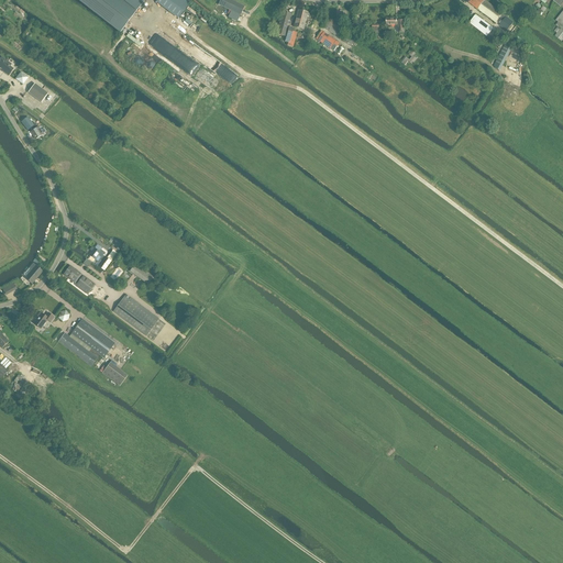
[(78,0),(86,6),(120,32),(121,32),(122,31),(144,1),(142,0),(78,0)]
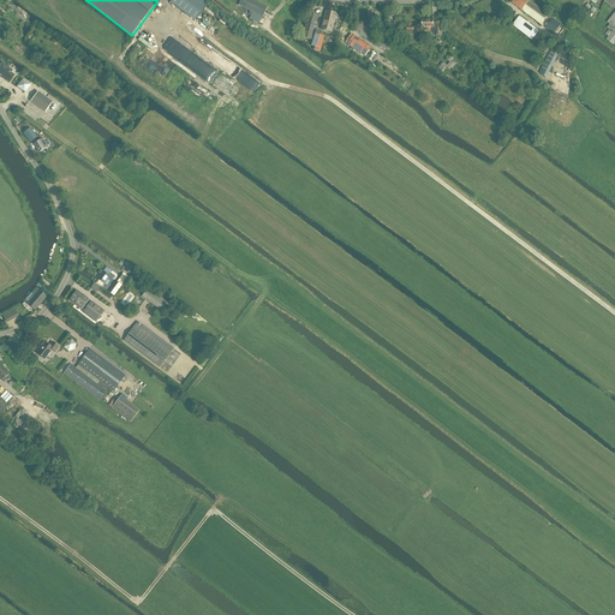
[(260,24),(267,7),(251,0),(240,0),(238,5),(252,12),(249,19),(260,24)]
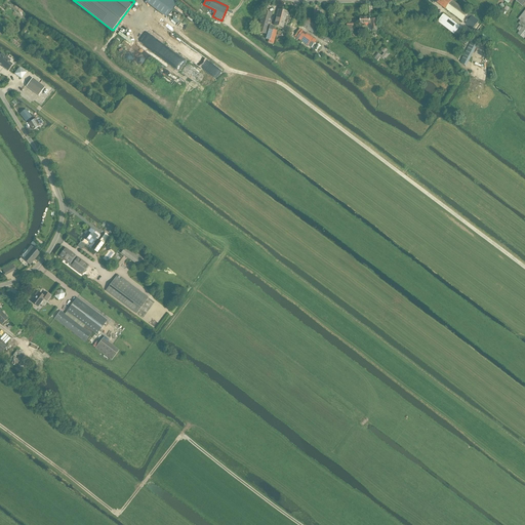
[(437,0),(436,2),(462,22),(469,13),(450,0),(437,0)]
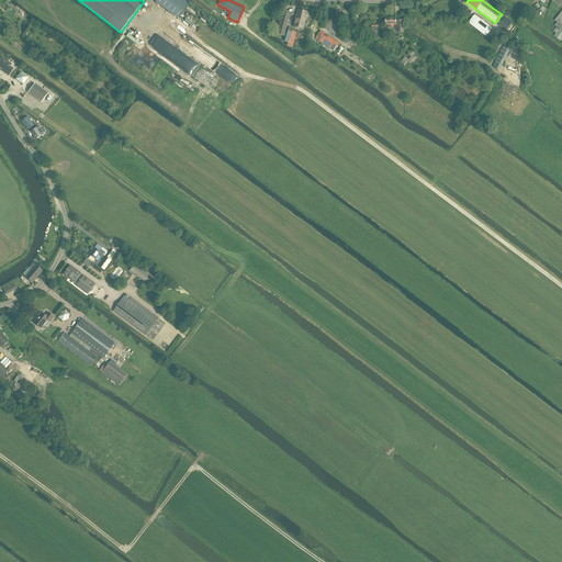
[(303,30),(303,26),(305,26),(306,21),(307,18),(306,18),(307,12),(299,10),(298,10),(293,26),(296,27),(300,29),(303,30)]
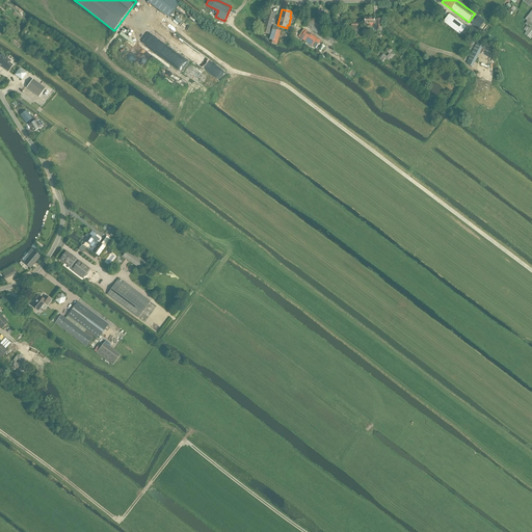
[(264,22),(261,32),(269,34),(275,14),(272,12),(267,11),(265,18),(263,18),(262,21),(264,22)]
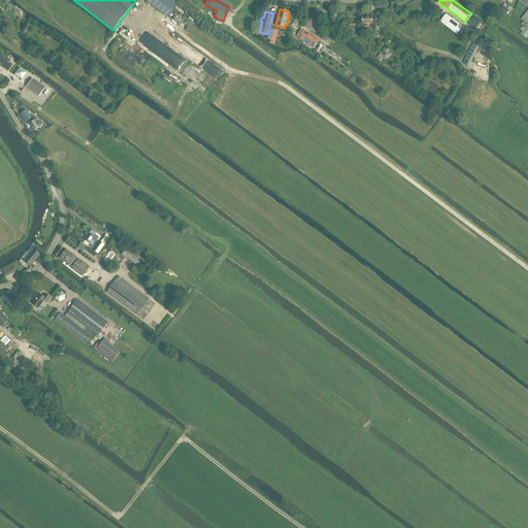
[(443,17),(440,22),(457,34),(462,26),(446,13),(443,17)]
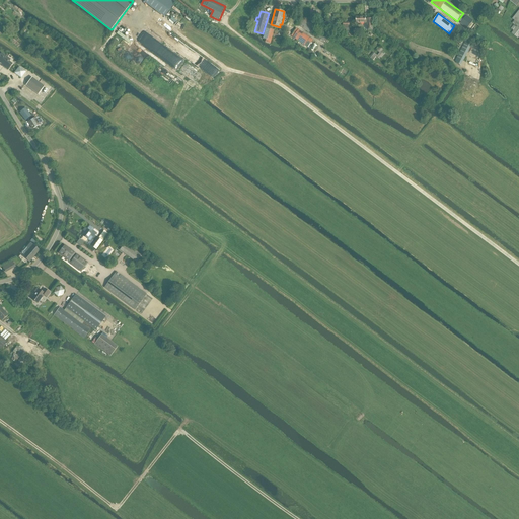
[(464,19),(460,24),(467,28),(473,21),(463,13),(460,16),(464,19)]
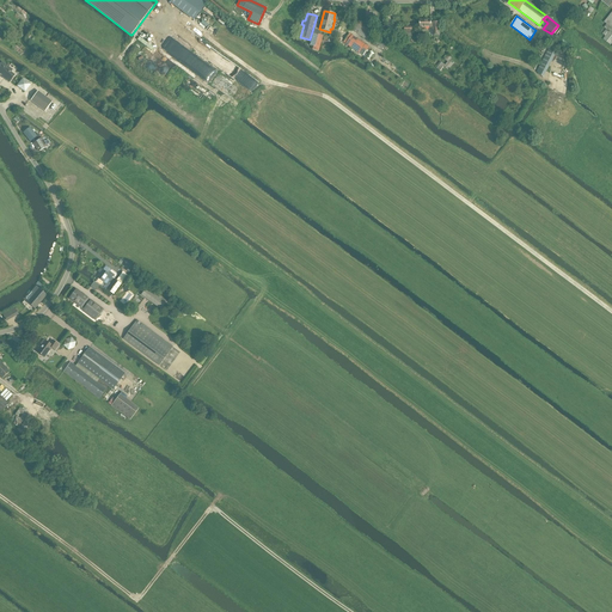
[(432,19),(420,20),(420,28),(432,28),(432,26),(434,26),(434,29),(434,32),(439,32),(439,29),(439,23),(434,23),(432,24),(432,19)]
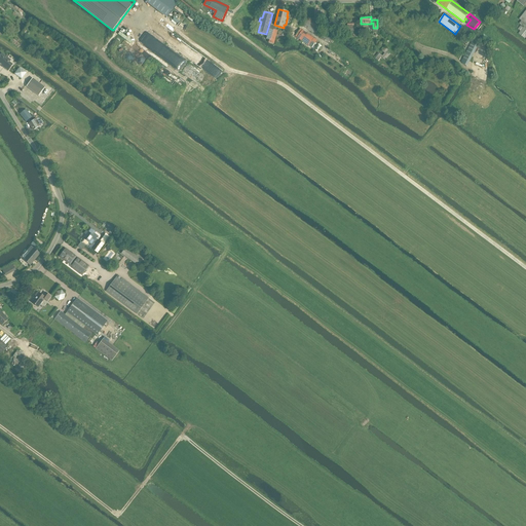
[(483,24),(477,32),(481,35),(487,27),(483,24)]
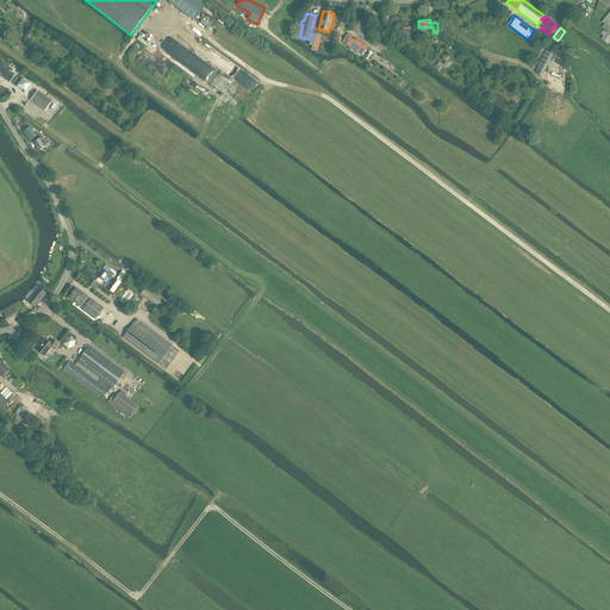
[(317,53),(322,36),(317,35),(318,31),(313,30),(309,45),(312,47),(311,50),(317,53)]
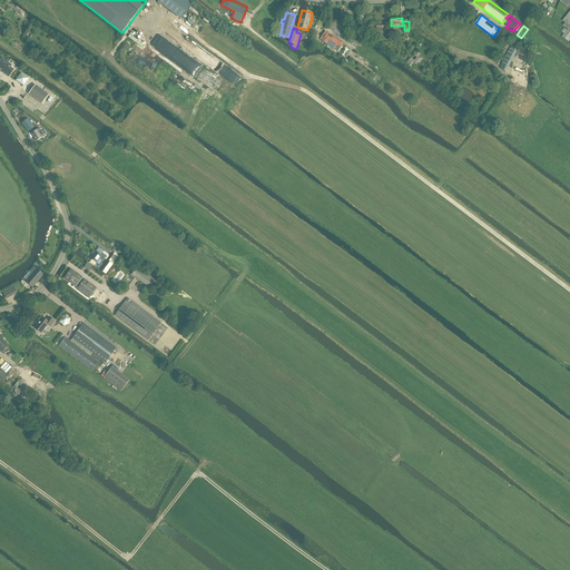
[(338,52),(343,46),(340,43),(341,41),(326,31),(320,40),(338,52)]
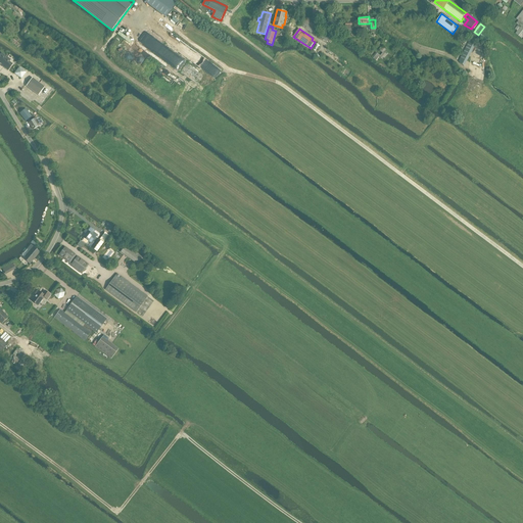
[(480,32),(477,36),(486,43),(489,39),(480,32)]
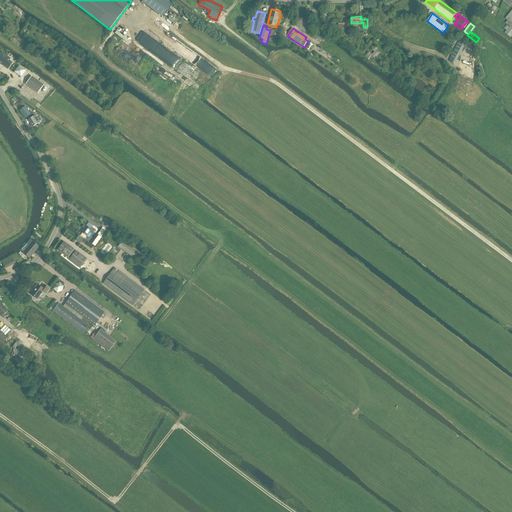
[(455,63),(466,43),(460,40),(449,61),(455,63)]
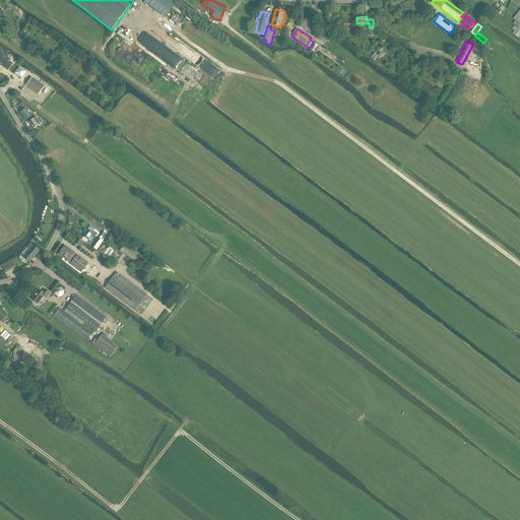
[(374,53),(370,58),(374,61),(377,57),(381,60),(386,53),(383,51),(384,50),(381,47),(378,51),(380,53),(378,56),(374,53)]
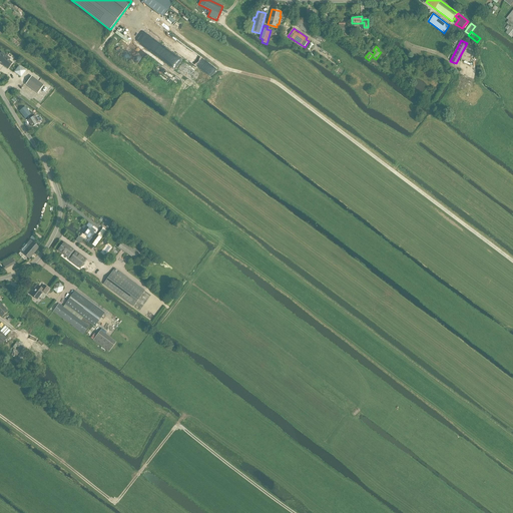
[(1,52),(0,54),(0,62),(2,63),(5,66),(4,66),(7,69),(12,63),(9,61),(10,59),(1,52)]
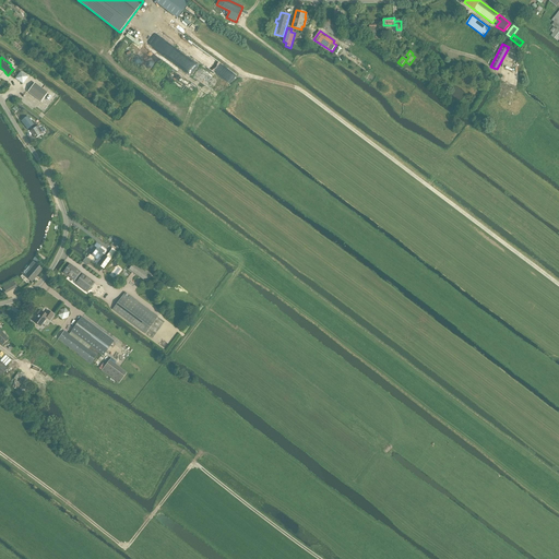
[(21,72),(15,79),(22,84),(27,78),(21,72)]
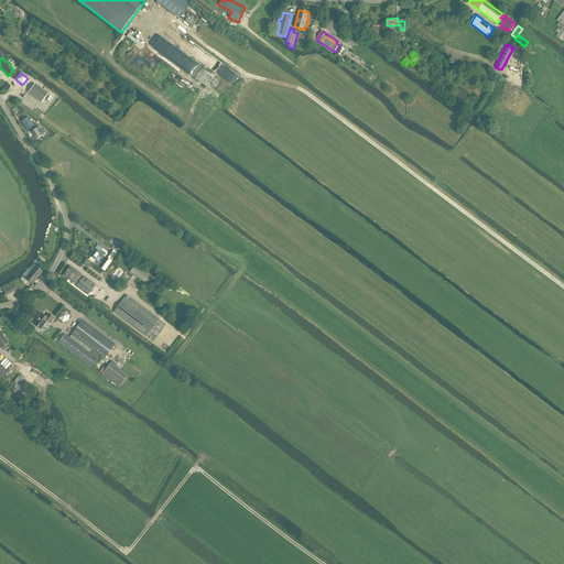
[(34,84),(28,93),(41,102),(47,94),(34,84)]
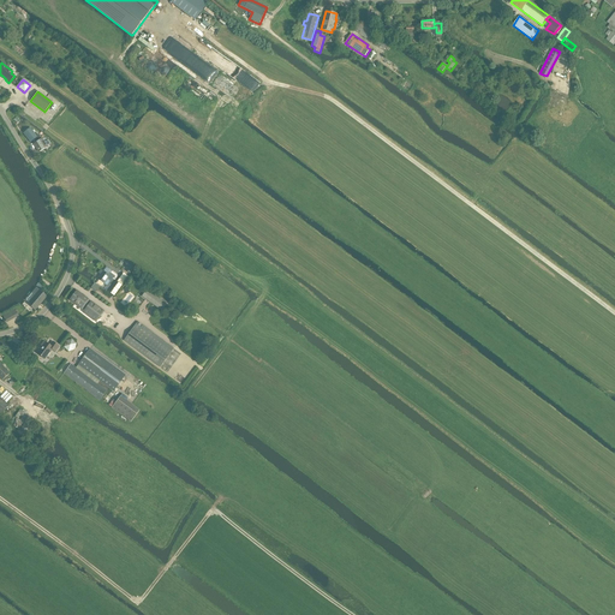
[(36,136),(30,129),(23,133),(30,143),(34,141),(35,143),(34,144),(39,153),(47,148),(42,139),(41,139),(39,135),(36,136)]
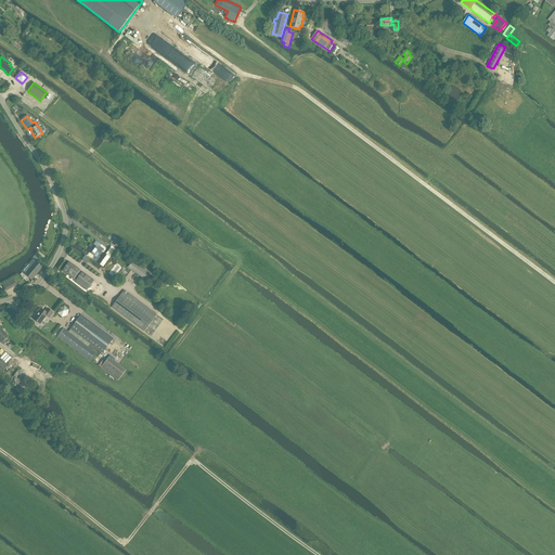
[(89,253),(87,255),(91,258),(93,256),(97,258),(101,252),(103,249),(100,246),(101,245),(97,242),(93,245),(90,244),(88,246),(91,248),(88,252),(89,253)]
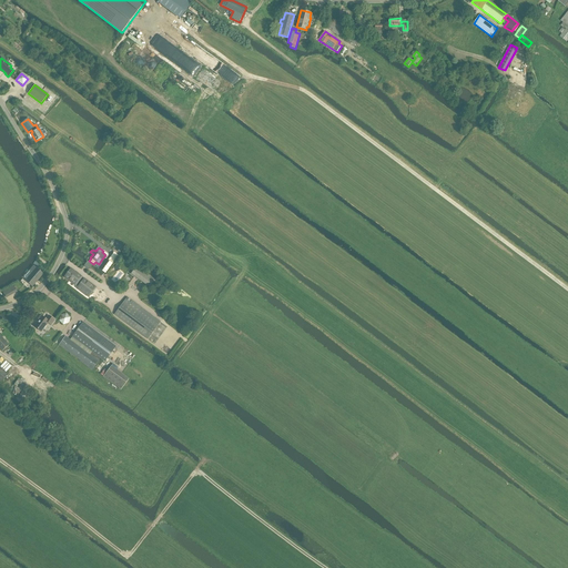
[(105,260),(99,269),(105,274),(112,264),(108,261),(105,260)]
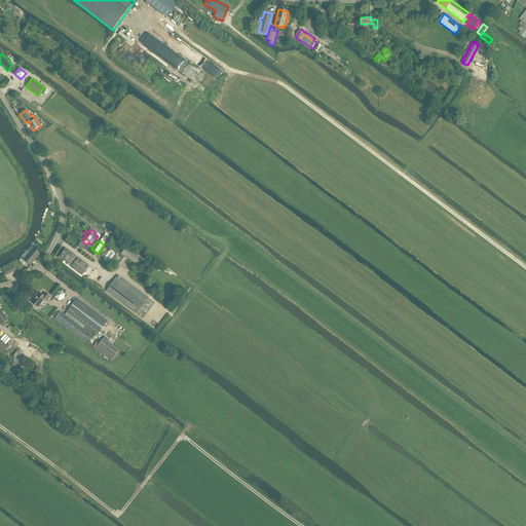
[(138,266),(143,259),(126,247),(121,254),(138,266)]
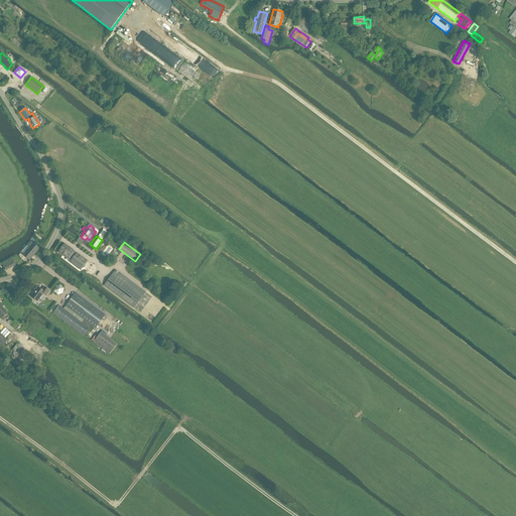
[(23,256),(25,258),(29,261),(37,252),(38,250),(39,250),(39,249),(37,247),(32,244),(24,253),(25,254),(23,256)]
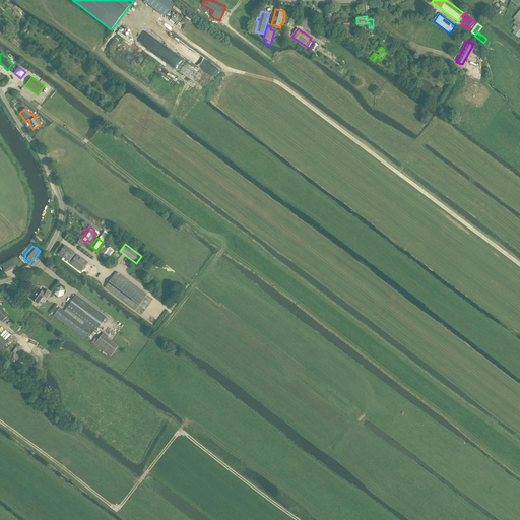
[(75,259),(72,257),(74,254),(65,247),(59,254),(71,263),(71,264),(81,272),(87,264),(77,256),(75,259)]
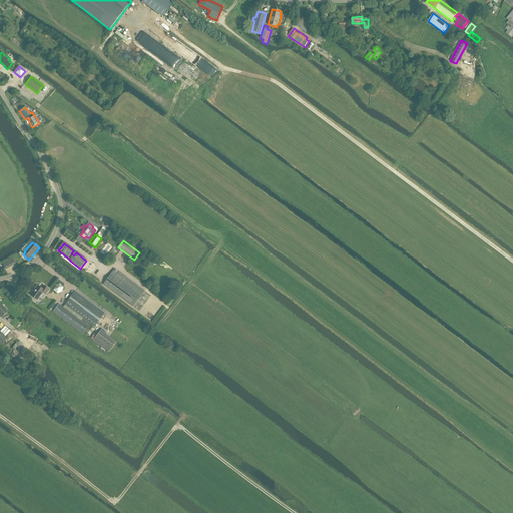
[(12,259),(2,264),(5,270),(16,265),(12,259)]
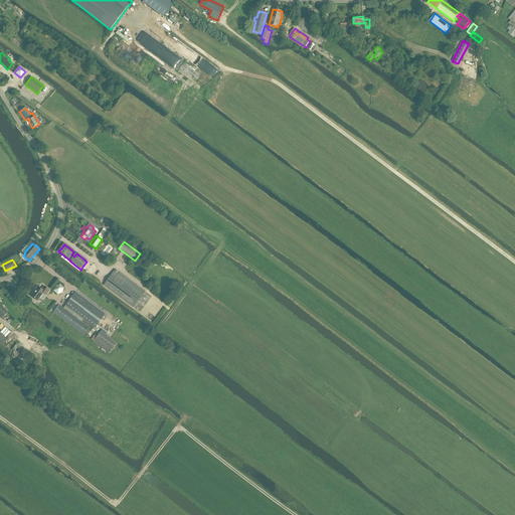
[(118,275),(114,271),(107,282),(104,286),(134,308),(145,292),(120,273),(118,275)]
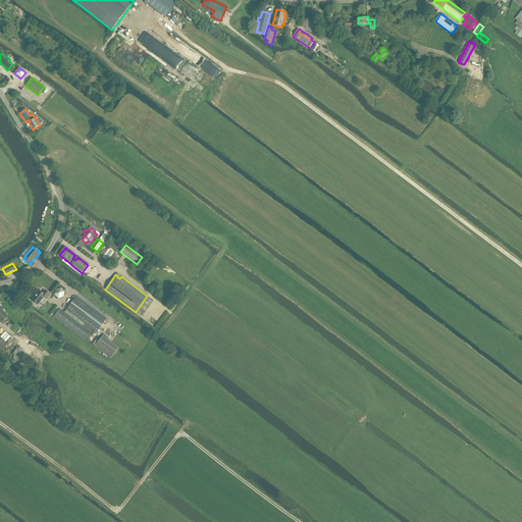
[(58,299),(63,297),(64,292),(60,289),(56,290),(54,295),(58,299)]
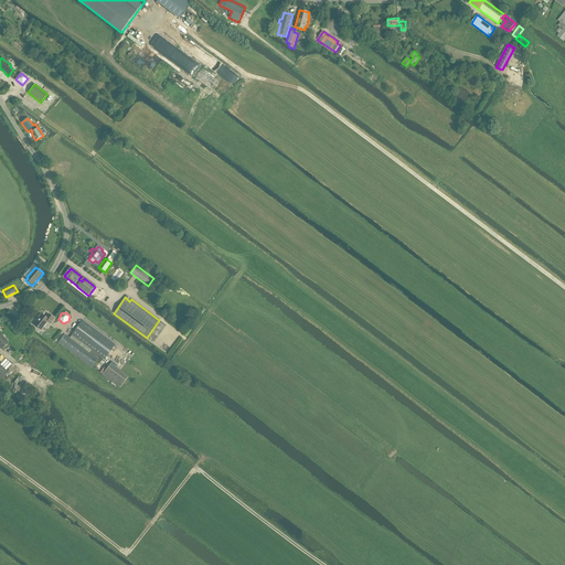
[(46,318),(41,313),(35,320),(36,321),(34,326),(41,330),(48,321),(51,323),(54,319),(49,315),(46,318)]
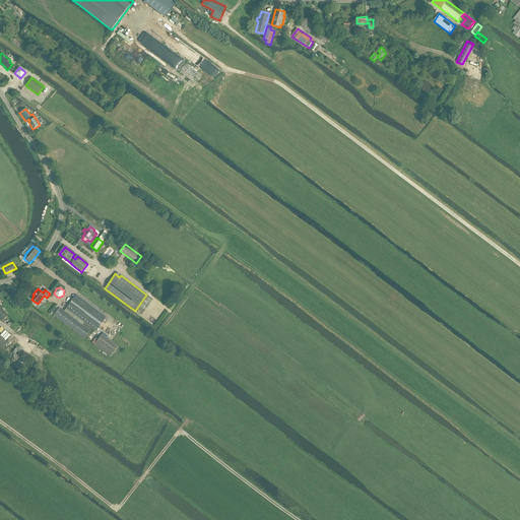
[(95,331),(106,318),(76,296),(66,309),(95,331)]
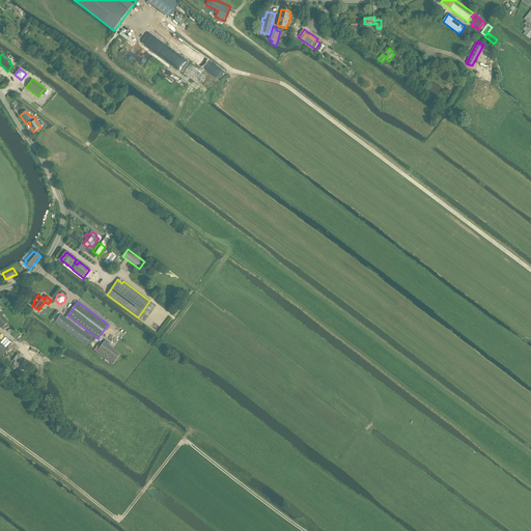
[(86,346),(92,337),(61,314),(55,323),(86,346)]
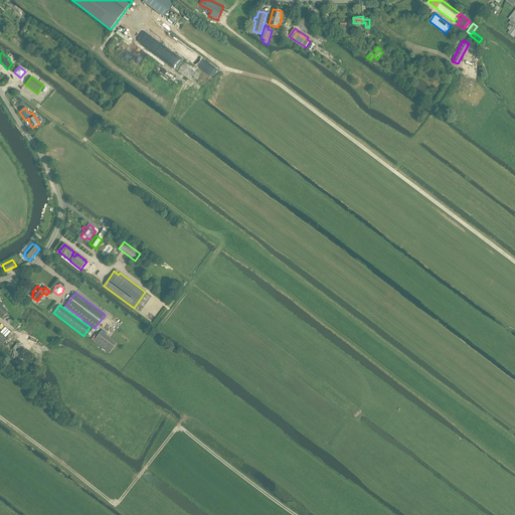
[(5,327),(0,332),(0,333),(4,337),(5,338),(10,332),(5,327)]
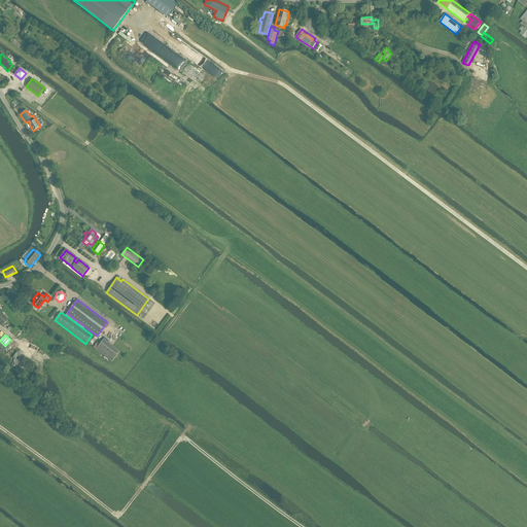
[(112,362),(119,352),(103,340),(96,350),(112,362)]
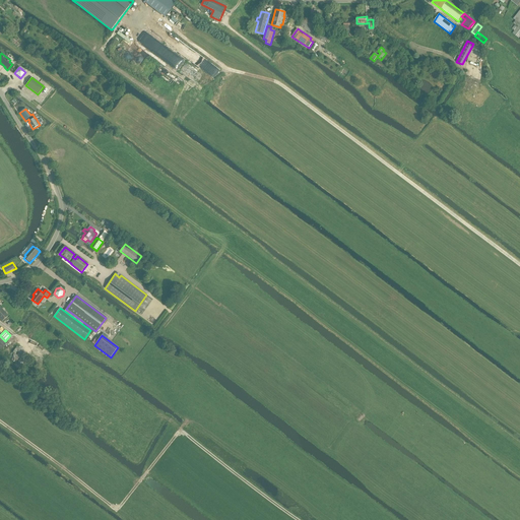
[(26,361),(20,356),(23,351),(16,346),(9,360),(16,364),(19,359),(20,359),(17,364),(22,367),(26,361)]
